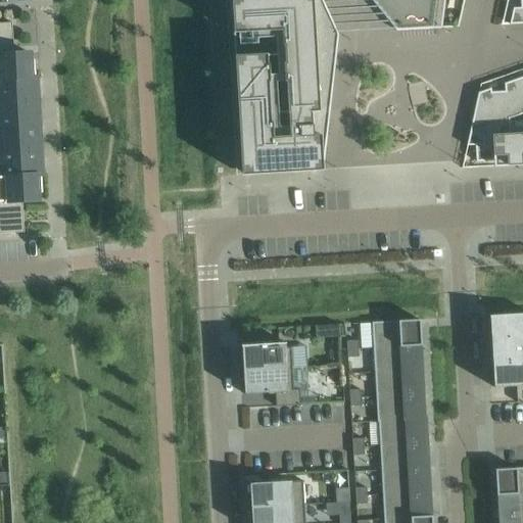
[(231,0),(242,176),(323,171),(338,35),(322,0),(231,0)]
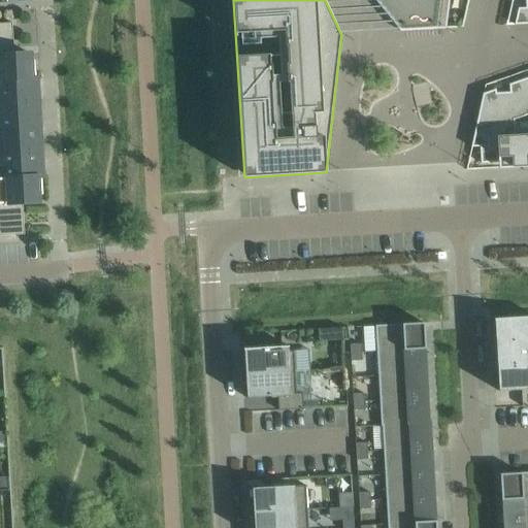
[(374,0),(400,32),(446,29),(449,0),(374,0)]
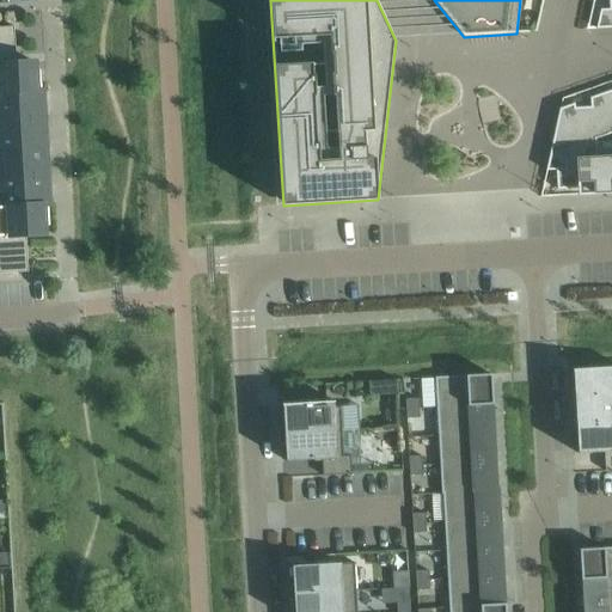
[(611,0),(609,0),(610,11),(600,12),(597,29),(611,28),(611,0)]
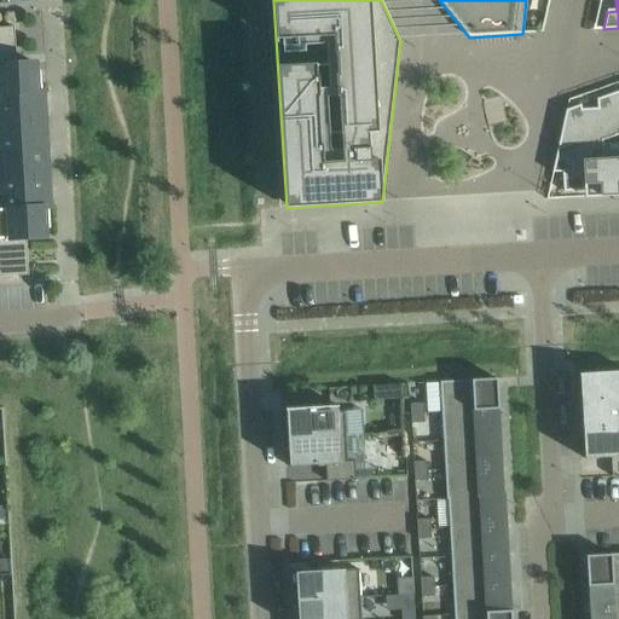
[(13,27),(0,28),(0,93),(41,92),(40,71),(35,71),(34,63),(16,64),(13,27)]
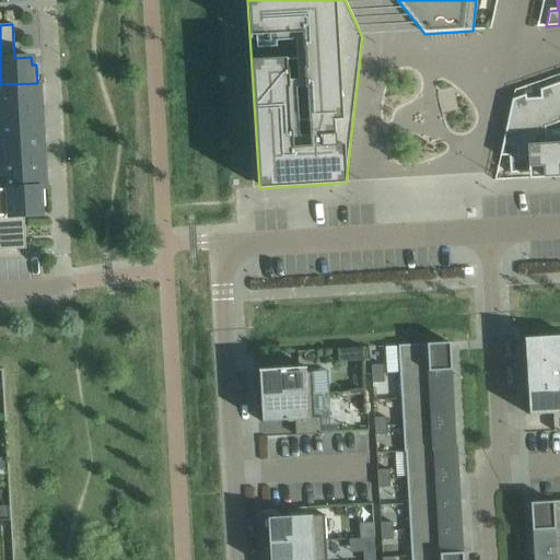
[(559,82),(540,90),(540,98),(526,100),(525,95),(512,100),(500,156),(509,156),(510,173),(528,173),(529,179),(559,176),(559,142),(546,143),(545,128),(549,126),(549,124),(556,124),(559,121),(559,82)]
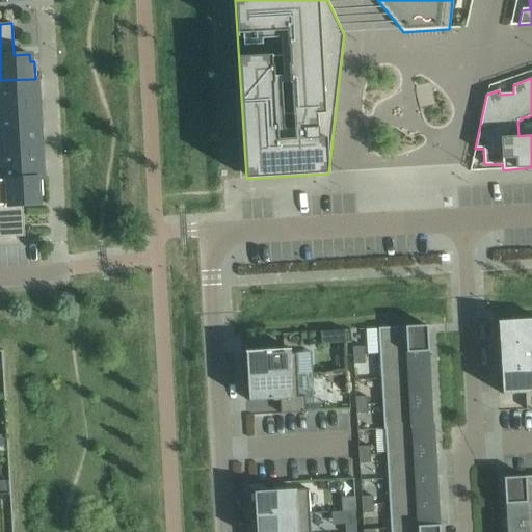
[(35,79),(0,80),(0,105),(37,104),(35,79)]
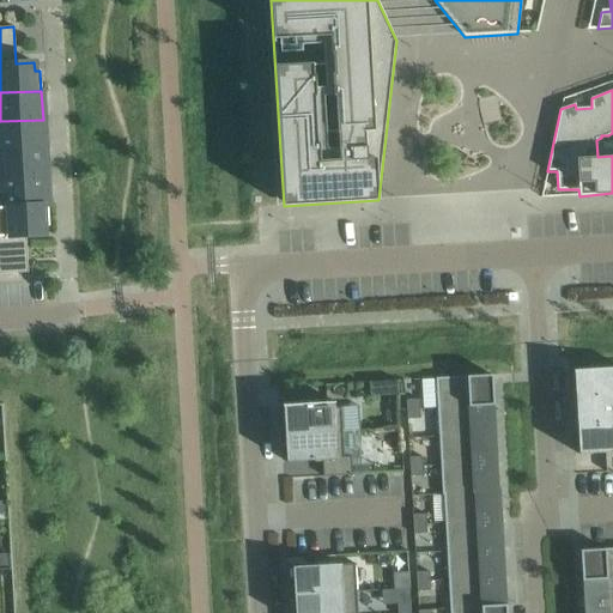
[(43,120),(0,121),(0,151),(44,149),(43,120)]
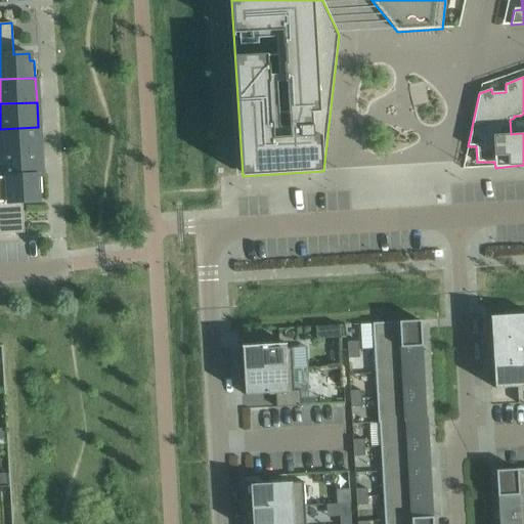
[(38,127),(0,129),(0,154),(40,151),(38,127)]
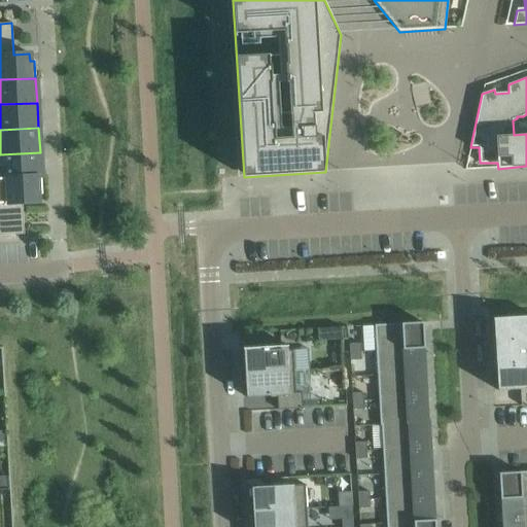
[(40,152),(0,154),(0,179),(41,177),(40,152)]
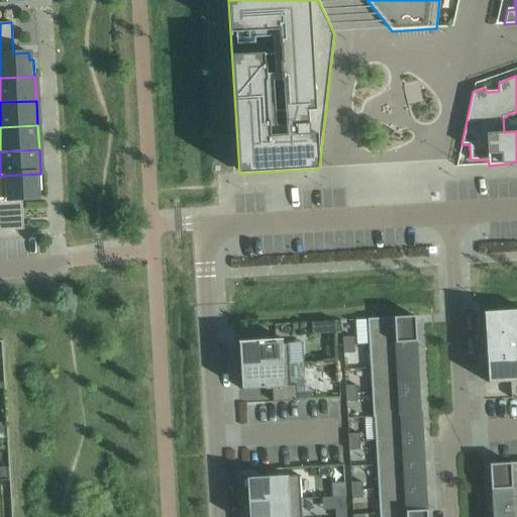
[(40,174),(0,176),(0,230),(23,230),(21,199),(37,198),(36,191),(41,191),(40,174)]
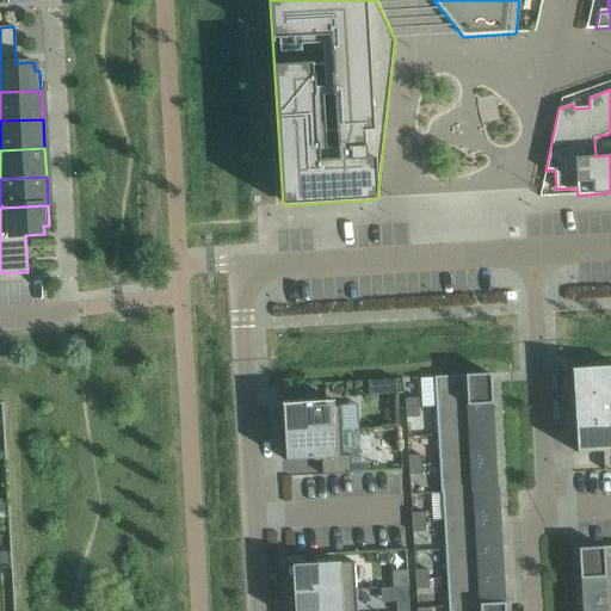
[(610,395),(610,366),(572,370),(573,397),(610,395)]
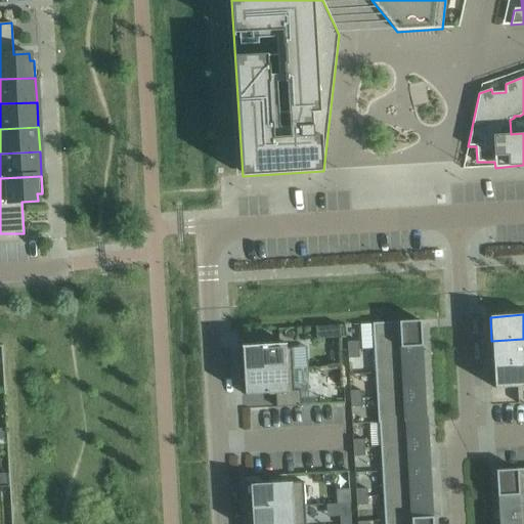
[(421,328),(421,320),(413,321),(373,323),(374,349),(423,346),(422,328),(421,328)]
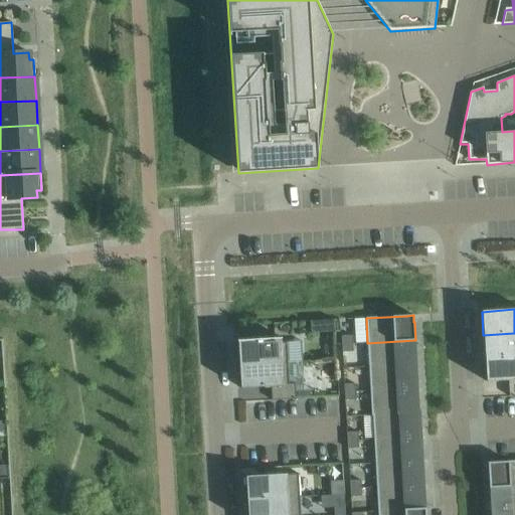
[(311,333),(335,332),(334,320),(310,321),(311,333)]
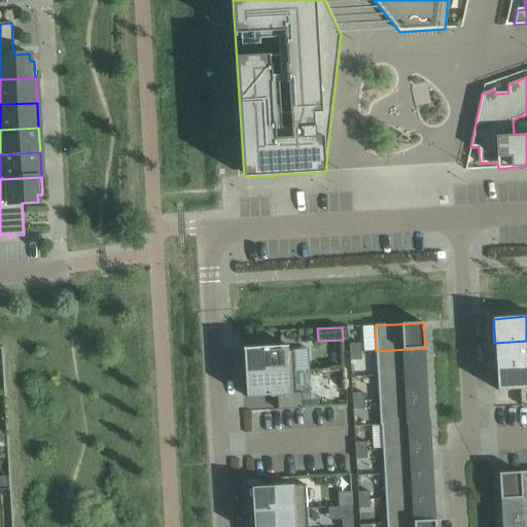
[(526,364),(526,341),(494,343),(496,366),(526,364)]
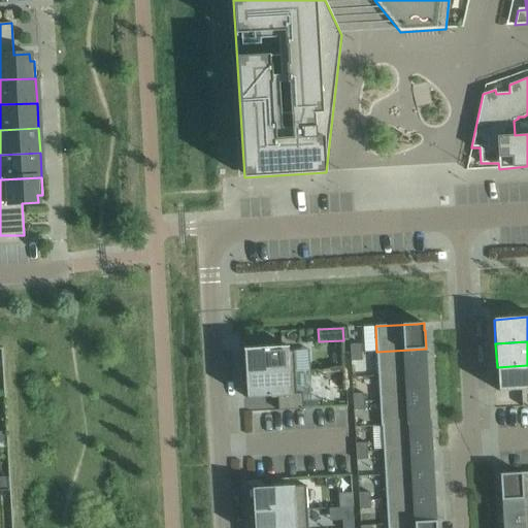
[(351,353),(361,353),(361,344),(350,344),(351,353)]
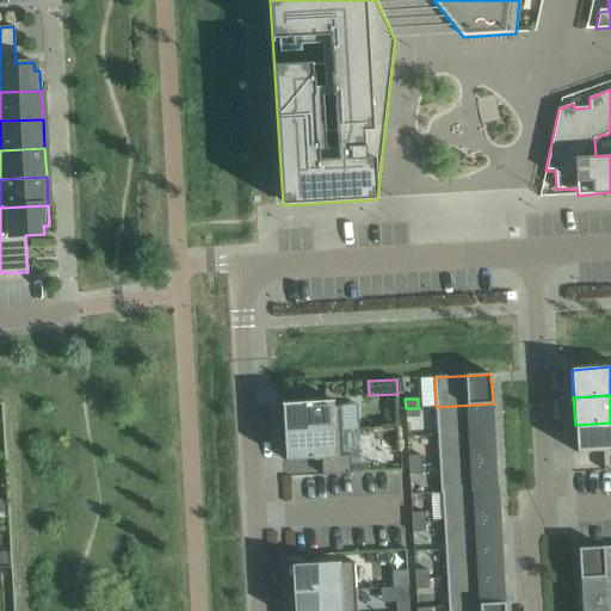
[(334,401),(282,403),(282,405),(284,432),(341,429),(339,406),(332,407),(332,402),(334,402),(334,401)]
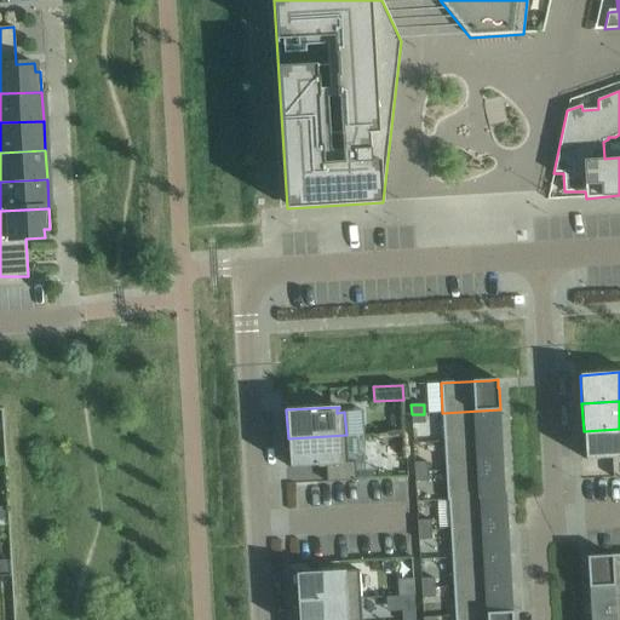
[(501,438),(500,409),(442,413),(445,442),(501,438)]
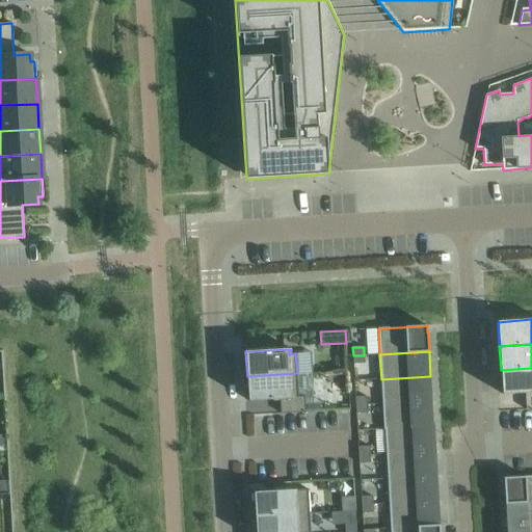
[(365,364),(364,355),(353,355),(353,364),(365,364)]
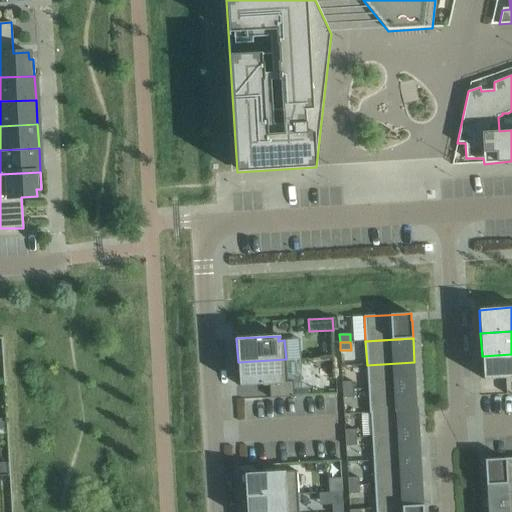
[(511,394),(511,354),(482,356),(483,380),(505,378),(506,394),(511,394)]
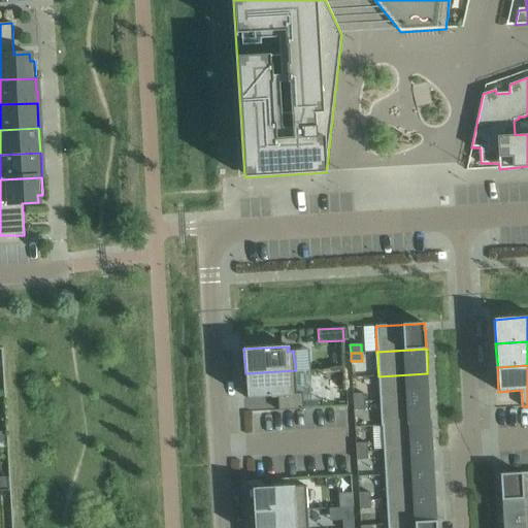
[(295,370),(245,373),(246,398),(277,396),(278,410),(303,409),(302,394),(296,394),(295,370)]
